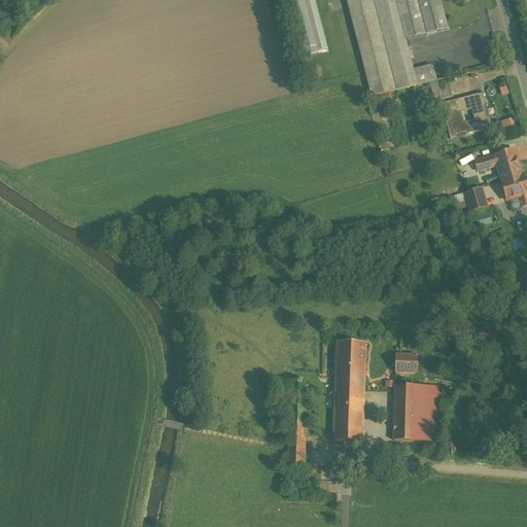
[(291,0),(305,57),(329,51),(317,0),(291,0)]
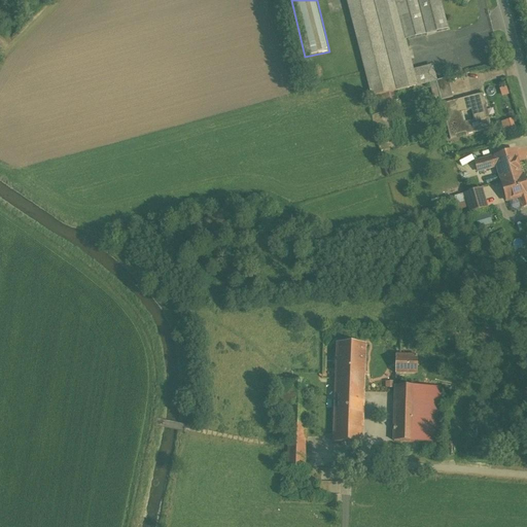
[(346,0),(372,98),(435,81),(432,67),(412,72),(403,40),(447,29),(438,0),(346,0)]
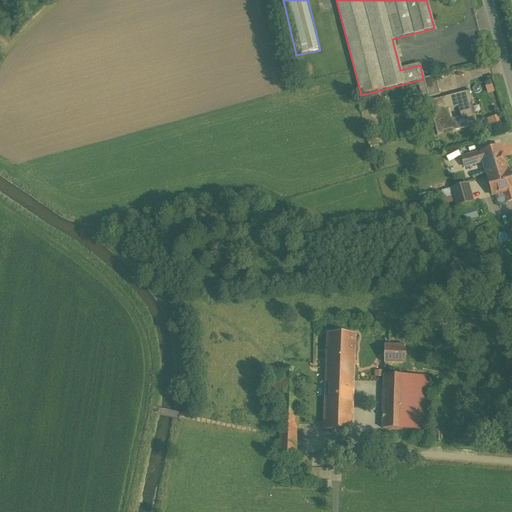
[(435,76),(423,79),(428,97),(440,94),(435,76)]
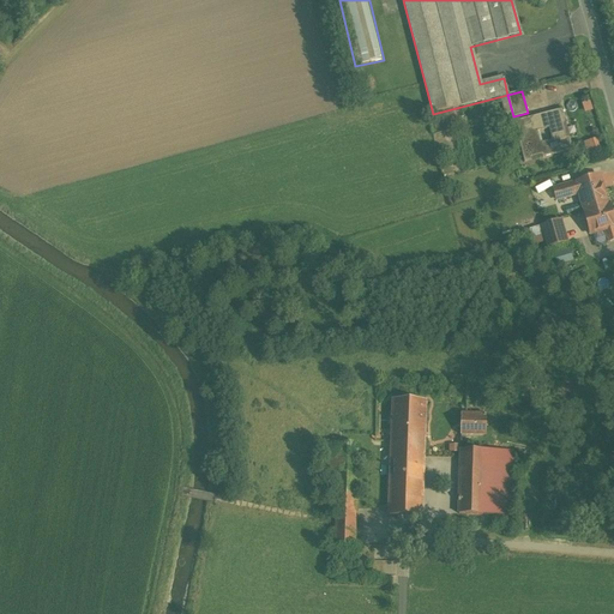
[(563,109),(515,122),(516,130),(518,128),(521,139),(518,139),(524,162),(531,161),(531,158),(542,155),(542,157),(572,150),(570,138),(566,138),(563,125),(566,124),(563,109)]
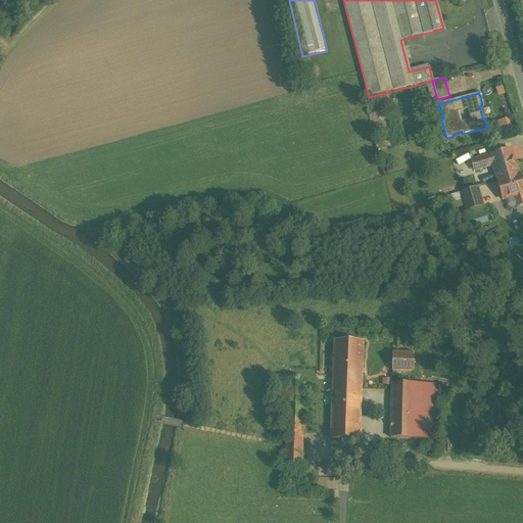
[(493,164),(497,180),(518,174),(511,149),(502,152),(501,149),(494,151),(494,154),(490,155),(490,156),(472,161),(475,170),(493,164)]
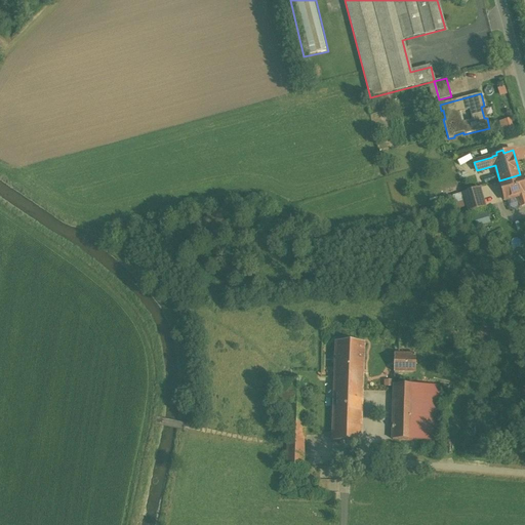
[(499,180),(505,201),(517,197),(520,206),(524,204),(524,190),(520,174),(499,180)]
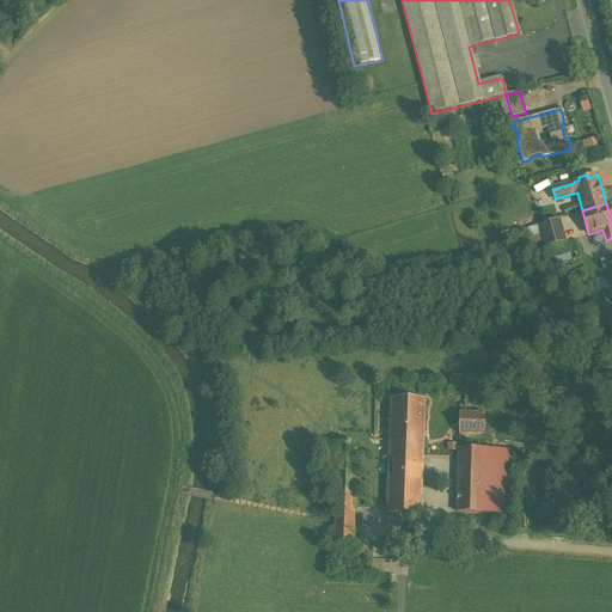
[(558,220),(540,226),(546,246),(565,240),(558,220)]
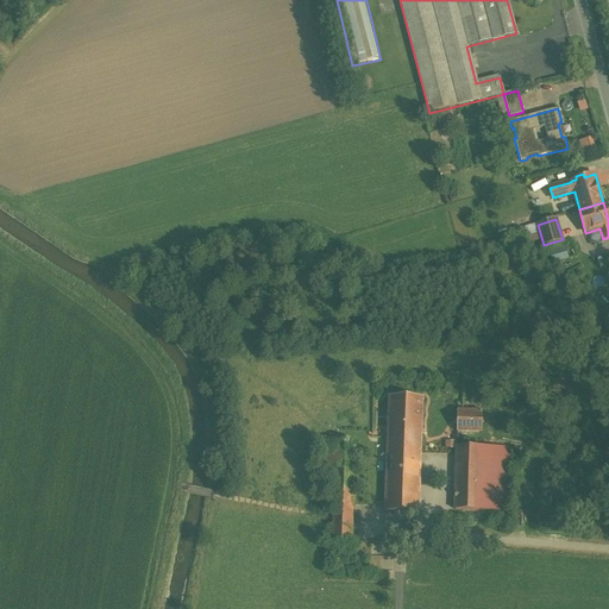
[(551,250),(554,263),(571,259),(567,246),(551,250)]
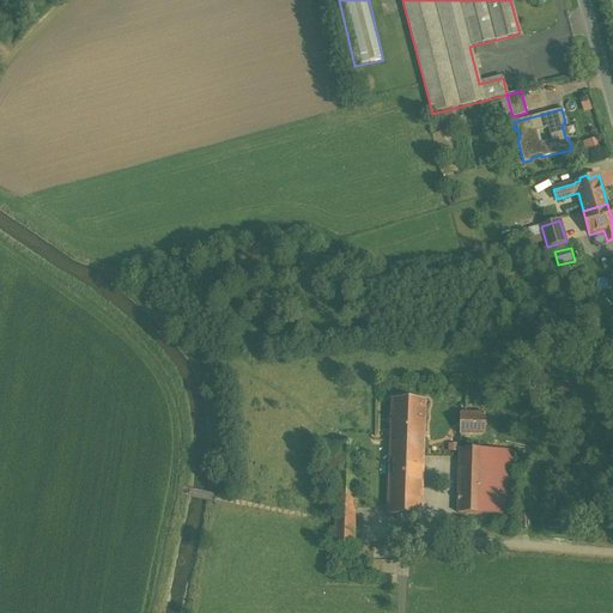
[(392,400),(390,451),(423,453),(425,401),(392,400)]
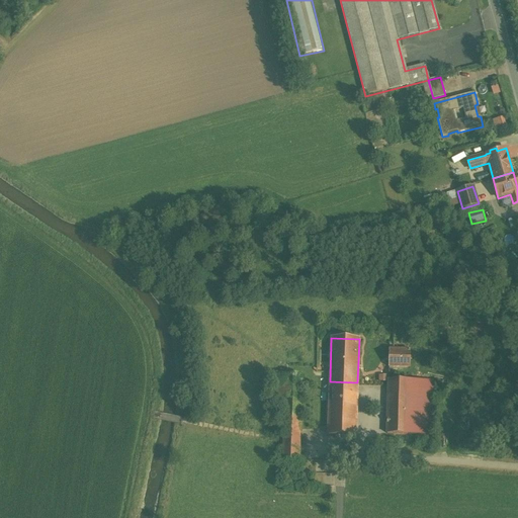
[(390,349),(389,367),(410,367),(411,350),(390,349)]
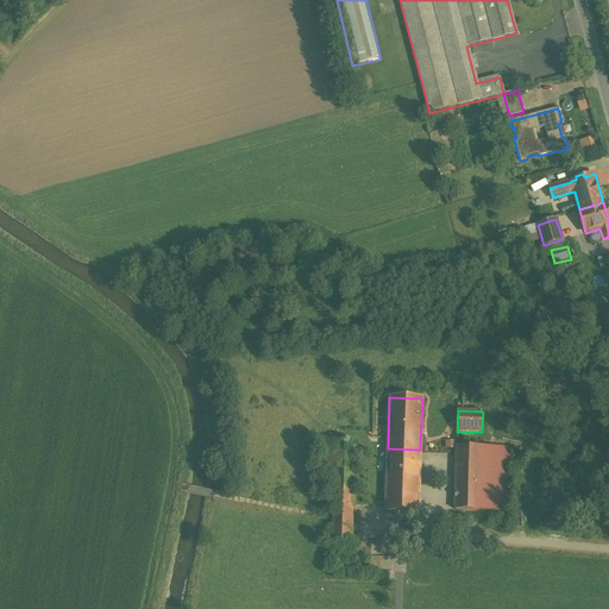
[(333,541),(351,541),(352,520),(355,443),(321,441),(320,470),(336,470),(333,518),(333,541)]
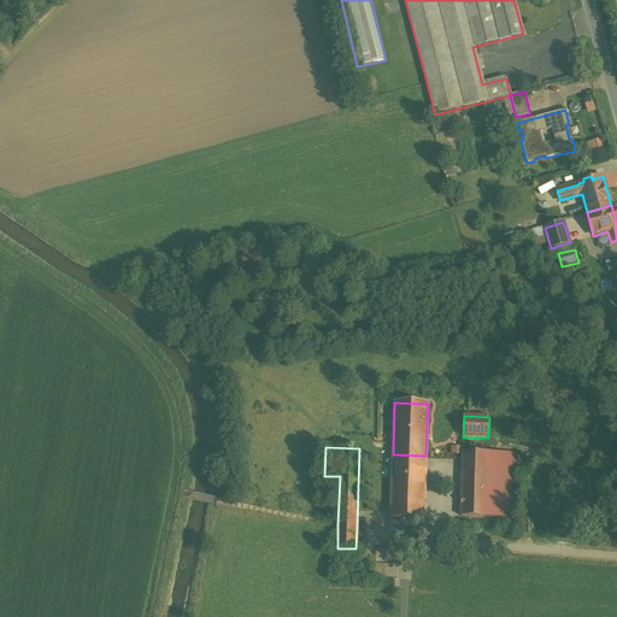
[(515,453),(463,452),(460,517),(513,518),(515,453)]
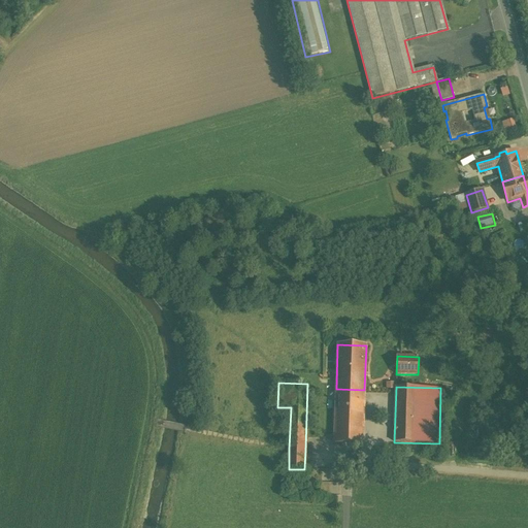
[(364,390),(336,389),(334,443),(362,444),(364,390)]
